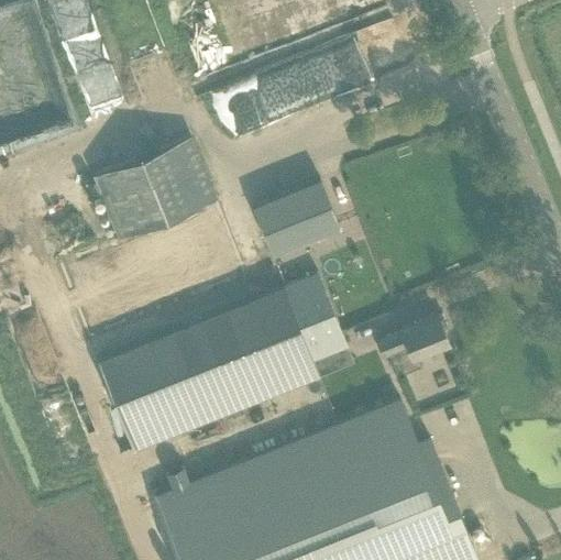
[(397,26),(232,78),(246,123),(410,72),(397,26)]
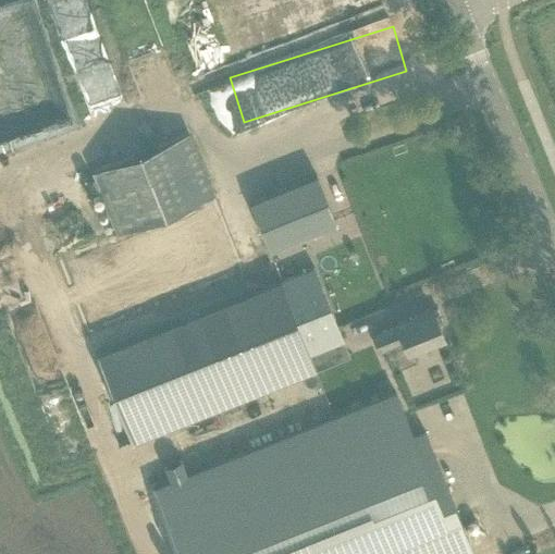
[(271,254),(348,225),(330,176),(254,205),(271,254)]
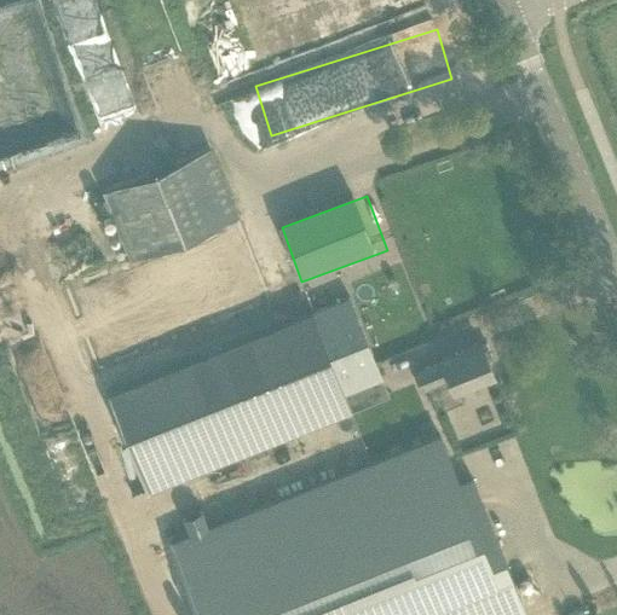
[(99,375),(270,307),(237,226),(67,295),(99,375)]
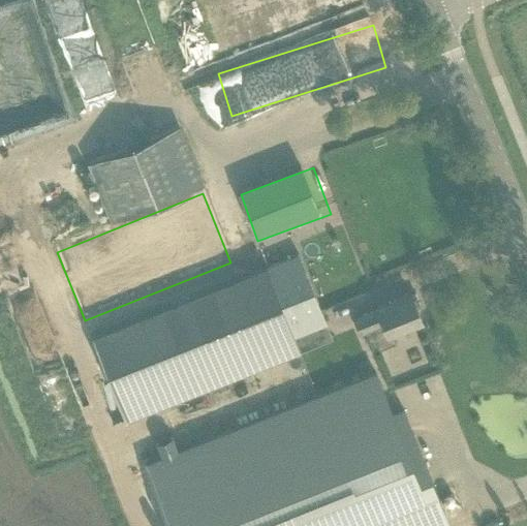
[(300,257),(267,271),(295,340),(328,327),(300,257)]
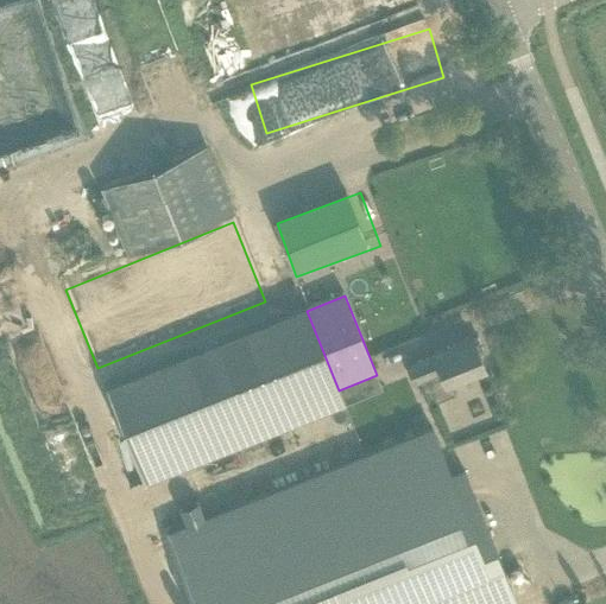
[(209,350),(103,393),(143,489),(238,451),(346,408),(339,390),(307,311),(209,350)]
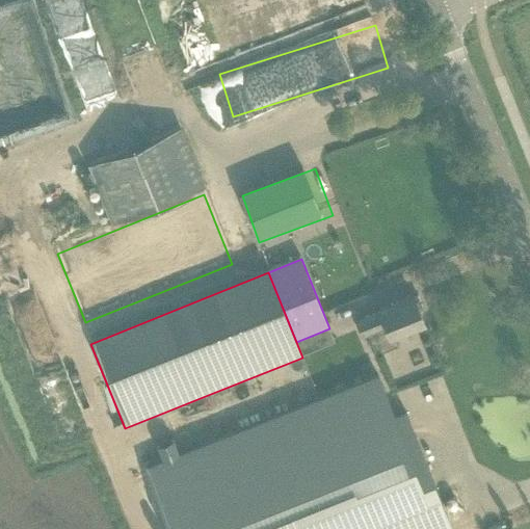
[(380,314),(358,323),(373,360),(388,353),(399,348),(395,338),(425,324),(420,313),(424,311),(420,298),(416,300),(415,298),(379,312),(380,314)]
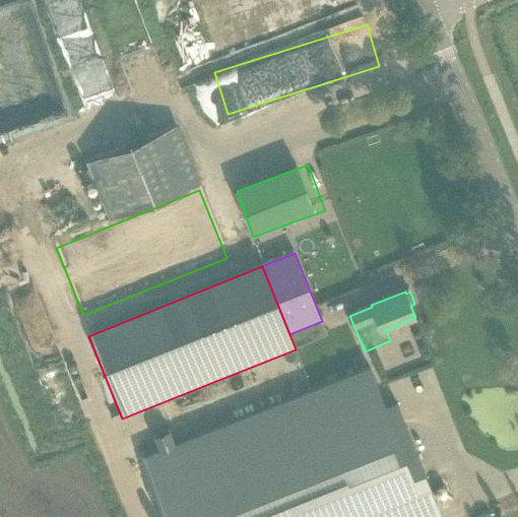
[(442,516),(398,406),(387,411),(371,371),(143,461),(165,516),(442,516)]
